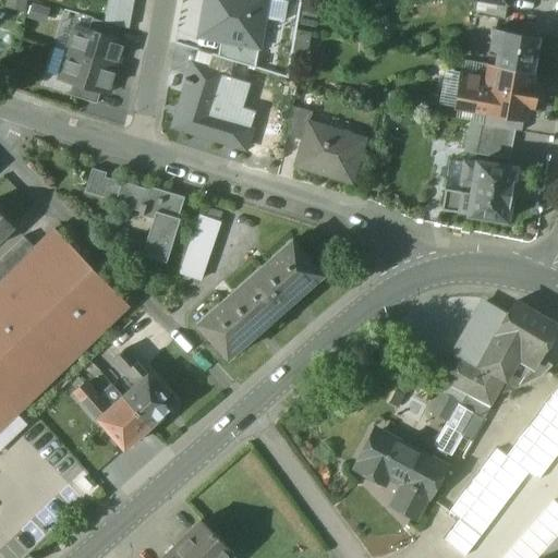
[(133,1),(128,0),(106,0),(105,9),(131,14),(133,1)]
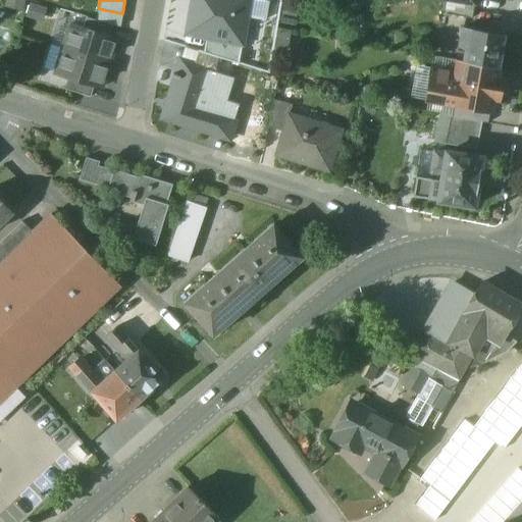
[(241,46),(242,46),(249,0),(190,0),(185,36),(206,40),(241,46)]
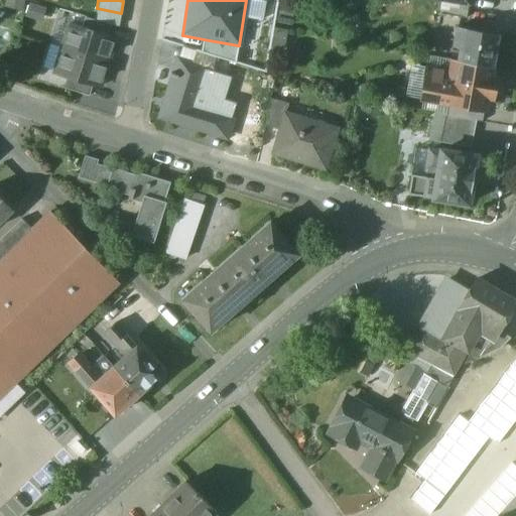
[(468,6),(441,1),(439,14),(466,18),(468,6)]
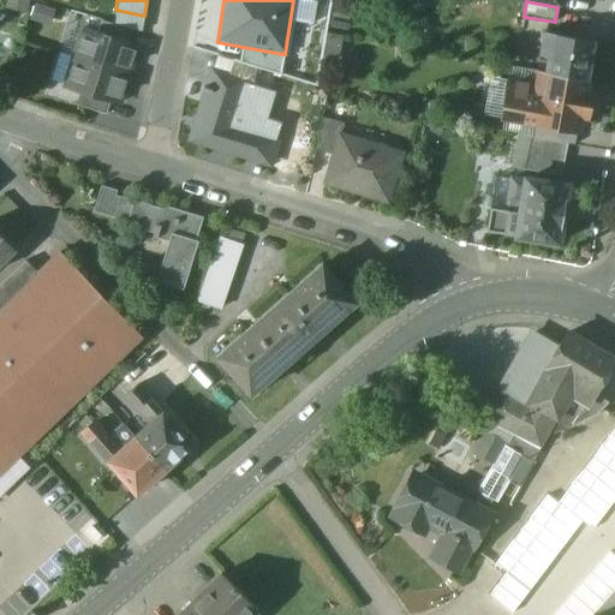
[(144,16),(115,10),(113,24),(132,30),(142,33),(144,16)]
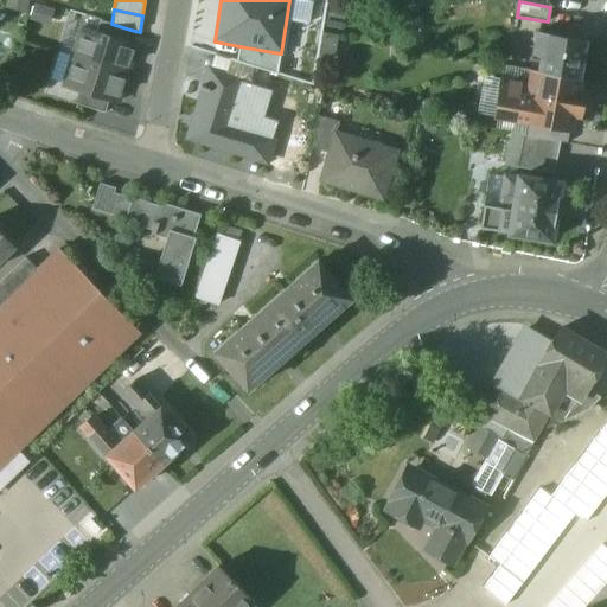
[(112,24),(101,21),(96,34),(126,43),(131,30),(112,24)]
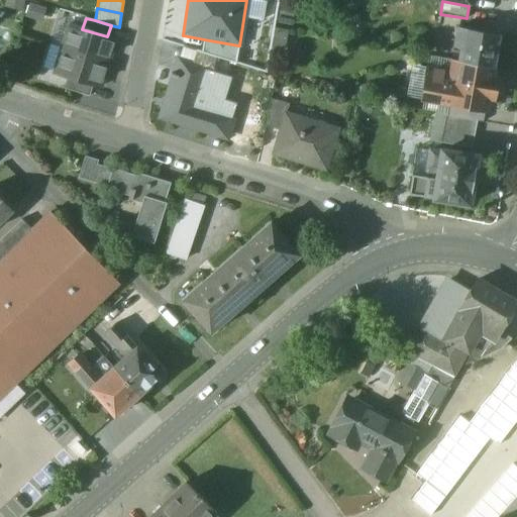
[(82,29),(69,24),(62,48),(108,64),(115,39),(107,36),(82,29)]
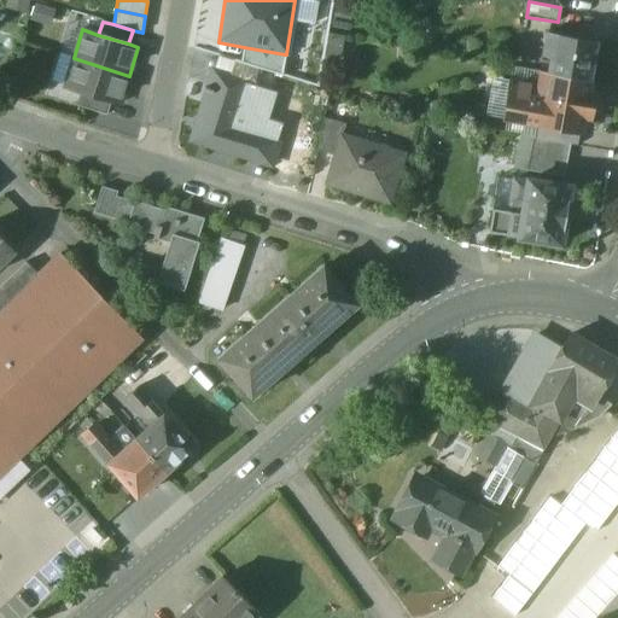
[(351,39),(327,34),(322,62),(345,66),(351,39)]
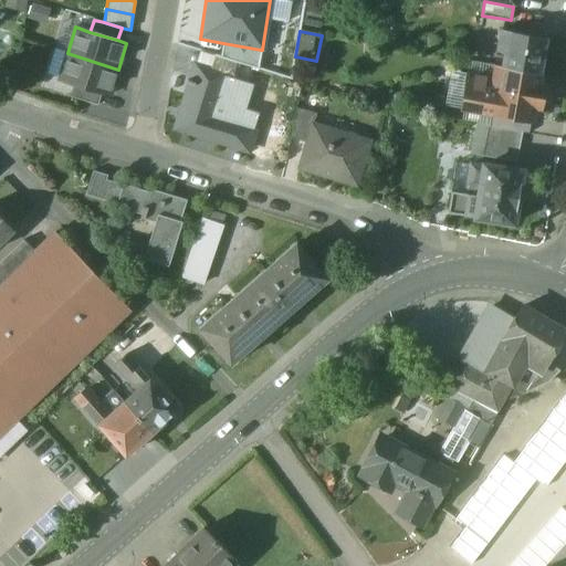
[(545,39),(500,31),(495,51),(504,53),(502,66),(538,73),(545,39)]
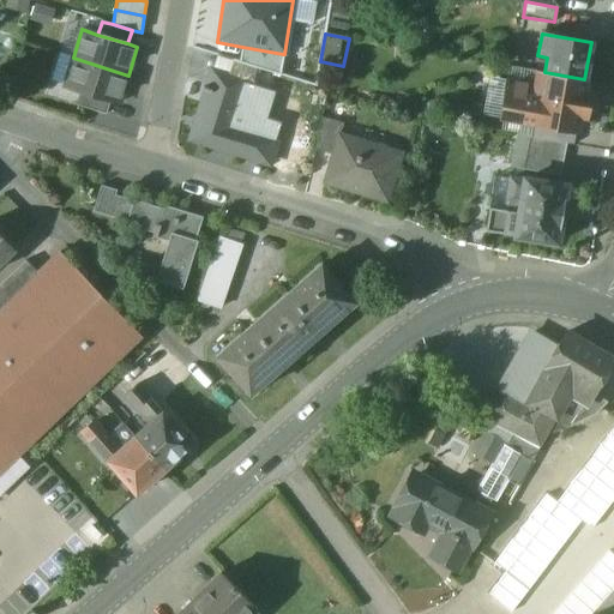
[(506,44),(494,43),(493,53),(505,54),(506,44)]
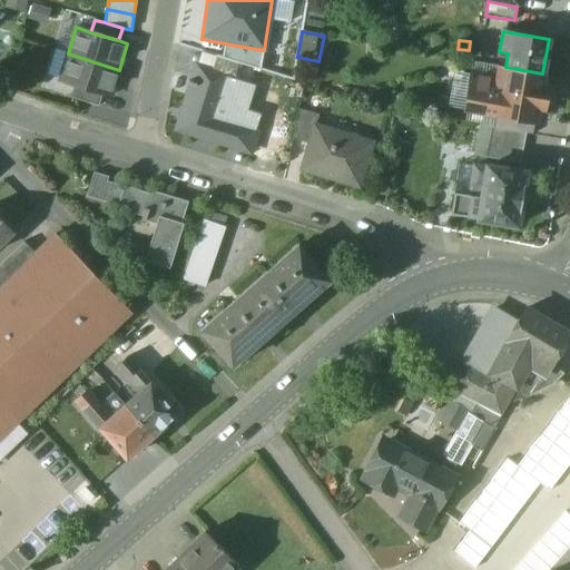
[(263,50),(225,43),(223,58),(259,68),(263,50)]
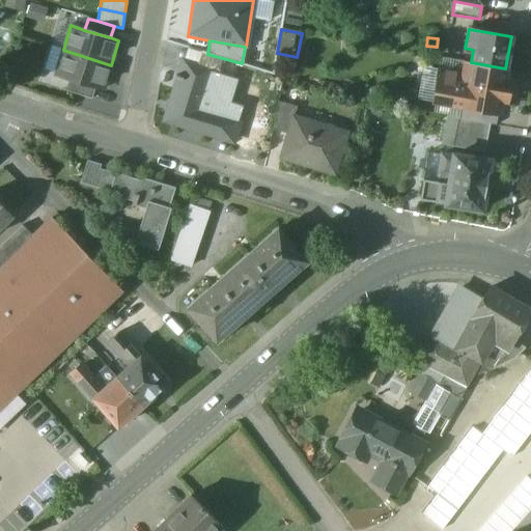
[(250,63),(271,59),(268,43),(247,47),(250,63)]
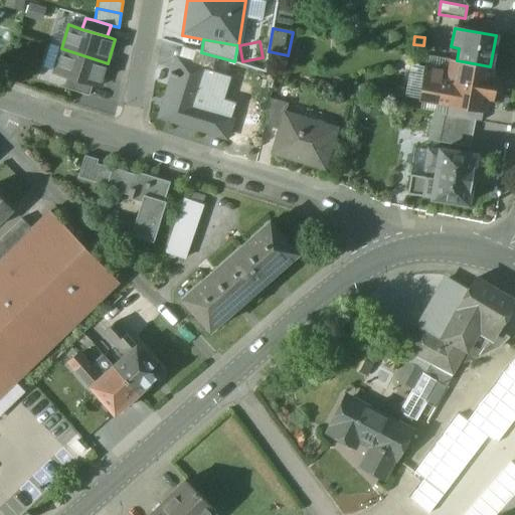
[(108,63),(61,48),(53,73),(92,84),(100,87),(108,63)]
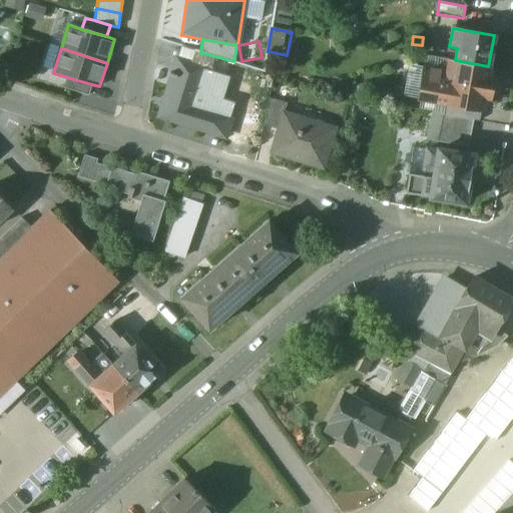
[(214,57),(194,51),(190,63),(204,67),(204,69),(212,71),(216,58),(214,57)]
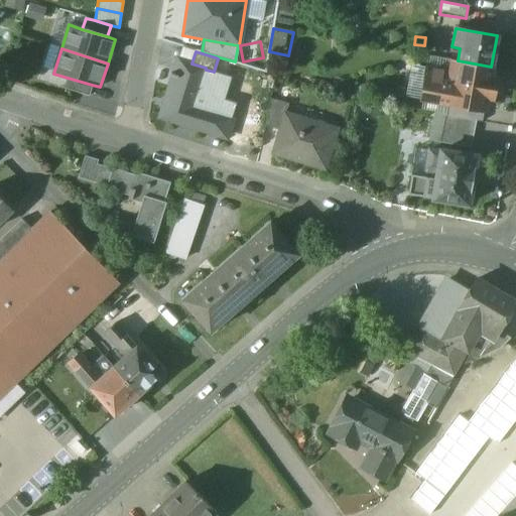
[(232,118),(195,106),(206,70),(206,68),(191,63),(177,59),(173,74),(170,73),(169,77),(172,78),(166,98),(172,100),(166,120),(226,138),(232,118)]
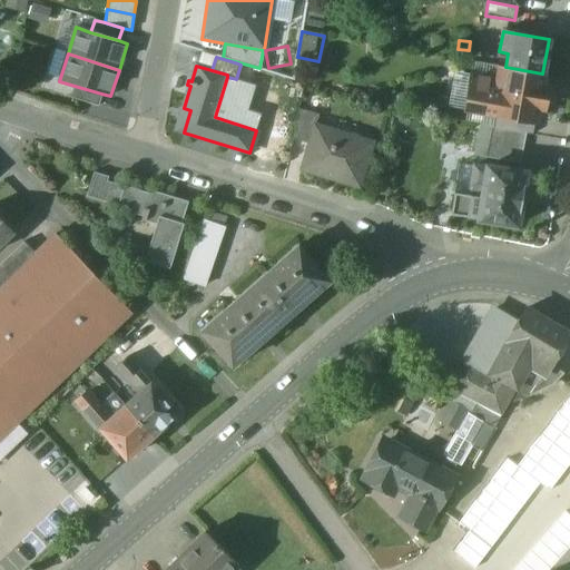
[(542,75),(505,68),(505,67),(497,66),(494,79),(473,75),(467,109),(494,115),(497,115),(497,114),(534,120),(537,108),(541,109),(544,88),(540,87),(542,75)]
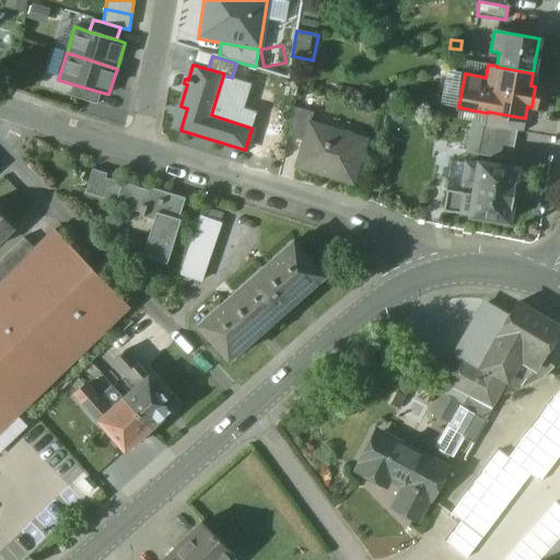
[(100,92),(73,84),(69,96),(96,105),(100,92)]
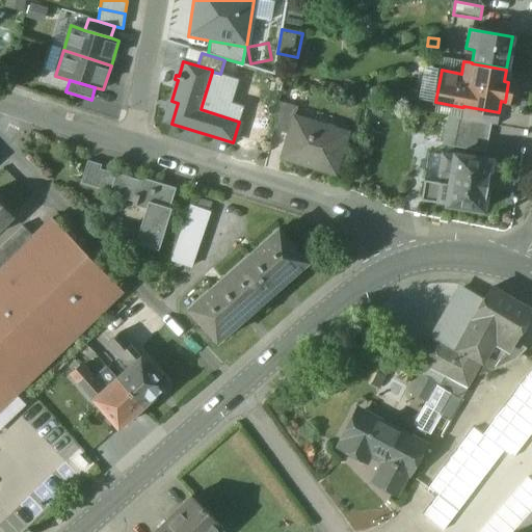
[(296,108),(277,103),(273,129),(288,133),(293,117),(294,117),(296,108)]
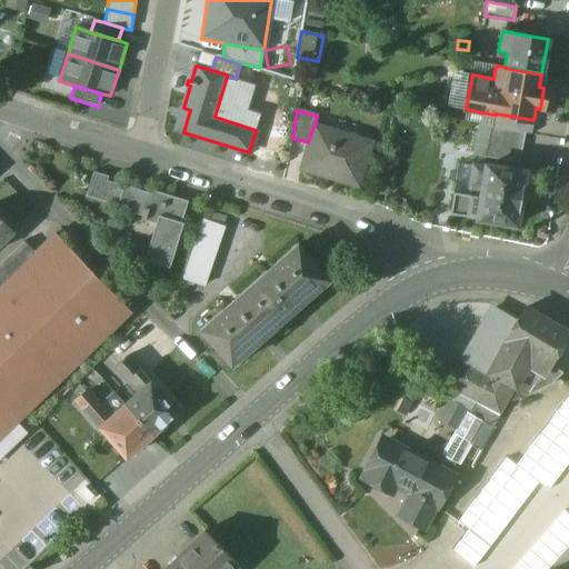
[(533,120),(496,113),(496,115),(493,115),(491,127),(525,133),(531,135),(533,120)]
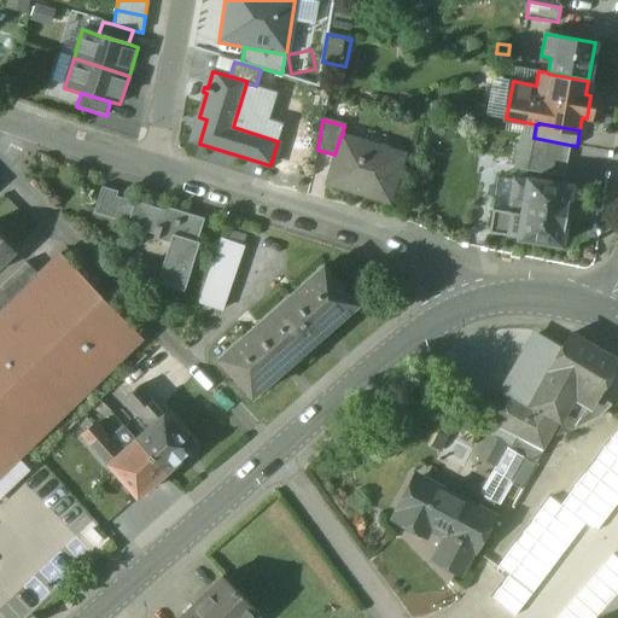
[(342,136),(340,136),(334,155),(326,184),(389,203),(403,155),(342,136)]
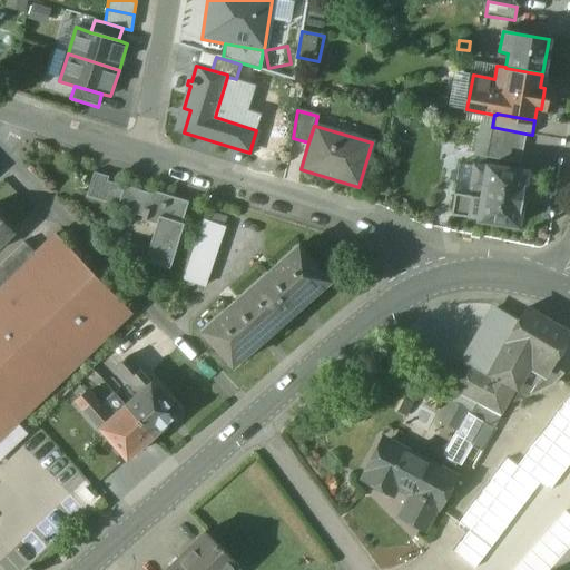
[(492,127),(492,128),(485,157),(519,164),(526,134),(492,127)]
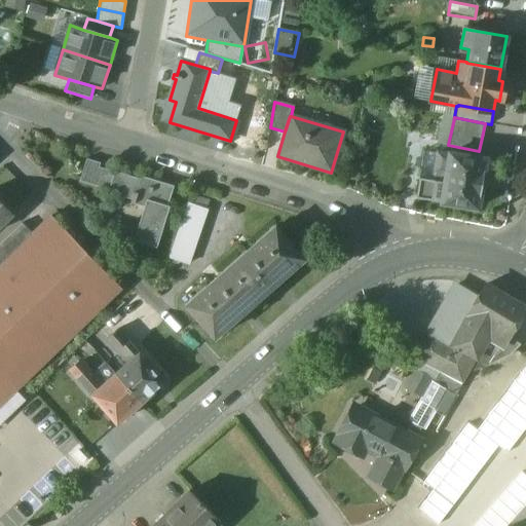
[(485,158),(448,153),(448,154),(437,153),(434,176),(419,174),(415,198),(478,208),(485,158)]
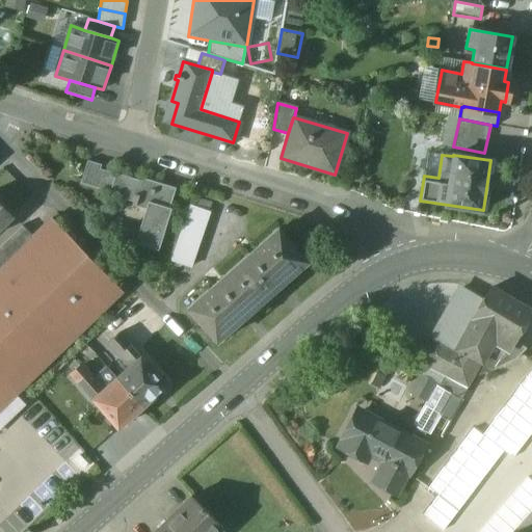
[(101,166),(87,163),(81,185),(95,188),(101,166)]
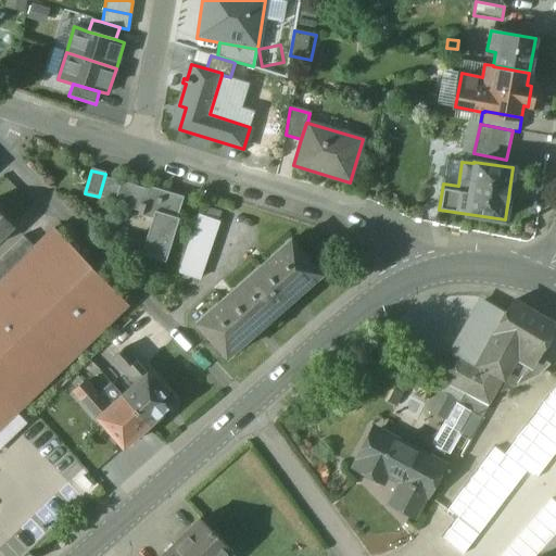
[(182,199),(150,189),(149,191),(122,184),(115,204),(139,212),(137,217),(141,218),(141,216),(153,219),(143,253),(164,260),(182,199)]
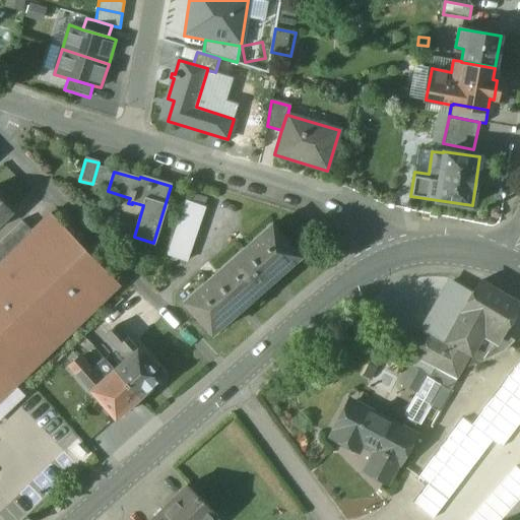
[(0,199),(0,223),(12,212),(0,199)]
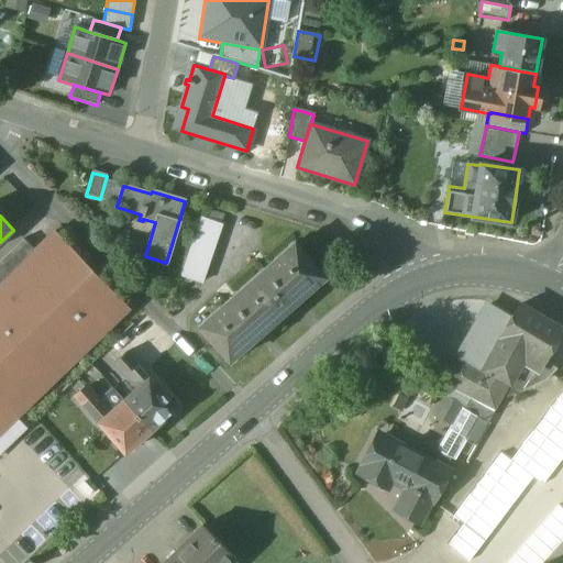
[(200,219),(181,276),(201,283),(221,225),(200,219)]
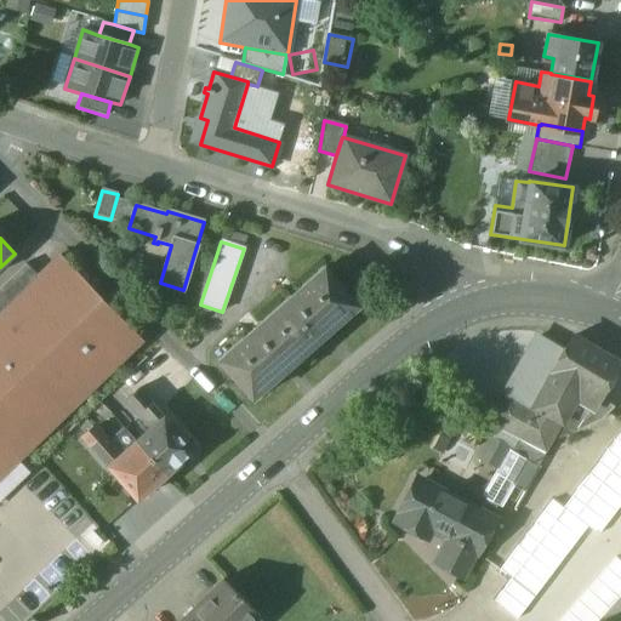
[(17,274),(0,290),(0,477),(141,341),(60,256),(38,277),(39,279),(30,288),(17,274)]
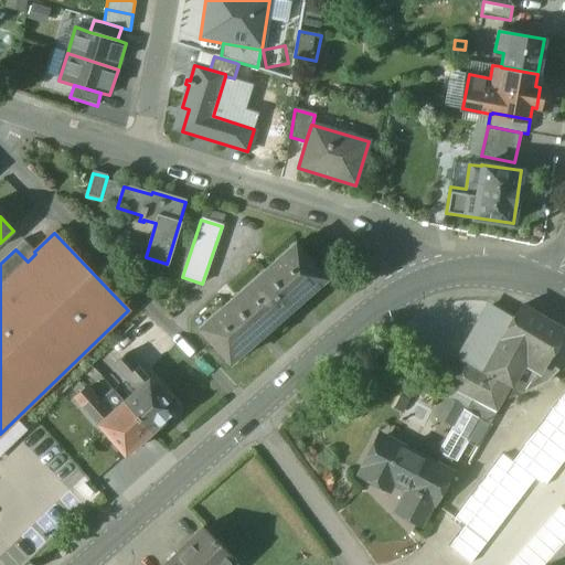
[(34,252),(23,241),(14,248),(16,249),(28,262),(35,254),(34,252)]
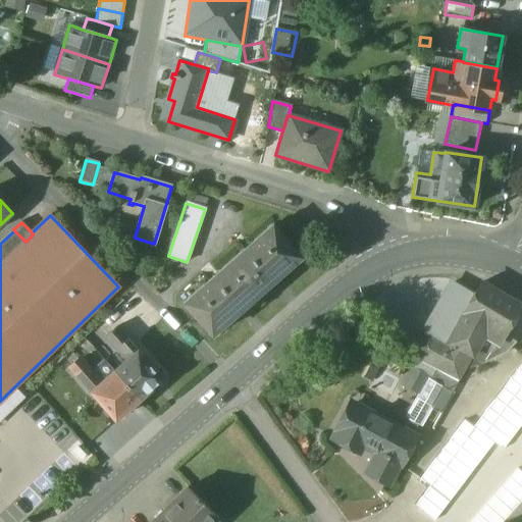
[(231,267),(257,297),(302,259),(275,228),(257,244),(255,242),(245,251),(247,254),(231,267)]
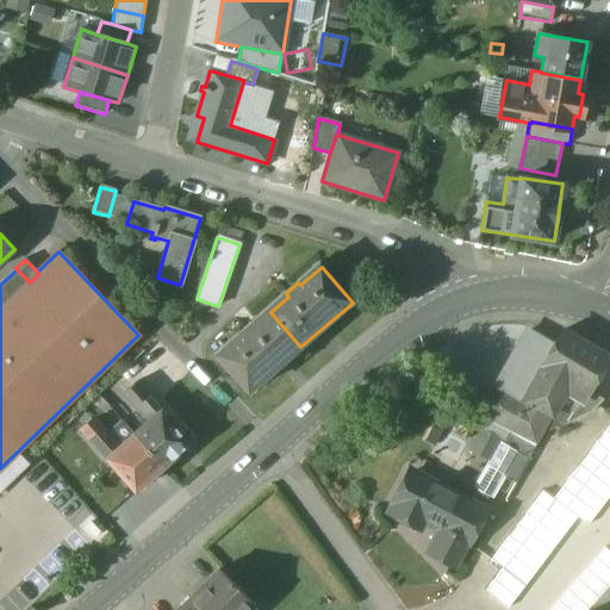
[(300,347),(271,312),(254,328),(250,324),(237,335),(241,338),(218,358),(248,392),(300,347)]
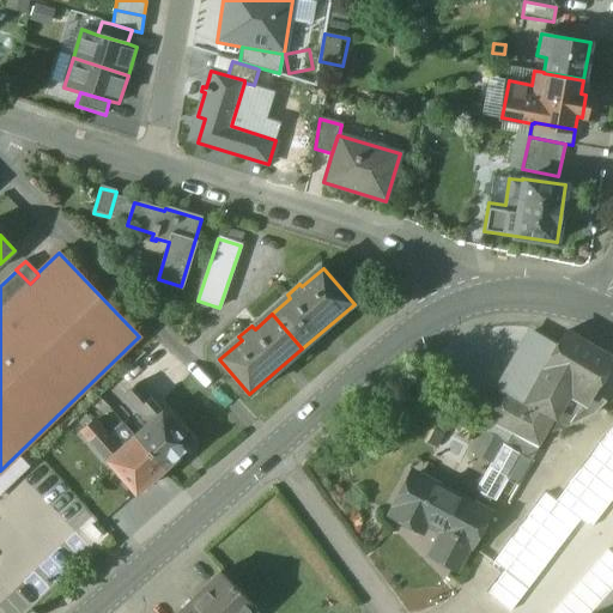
[(557,346),(533,332),(499,390),(525,404),(545,368),(557,346)]
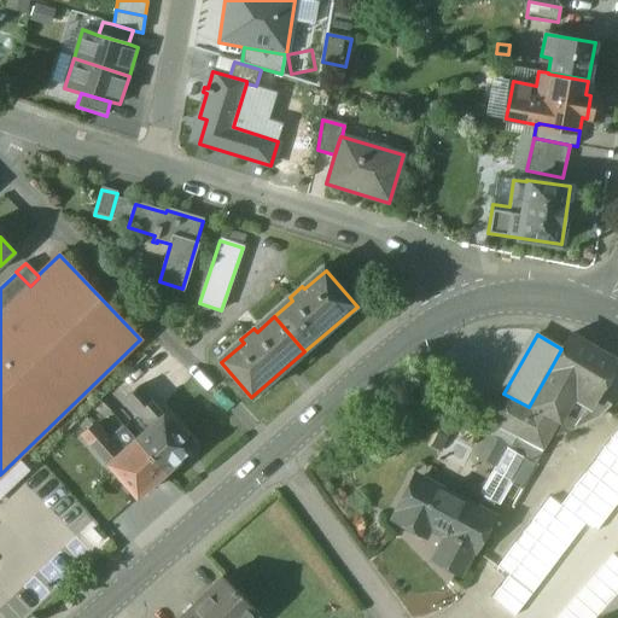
[(613,363),(571,336),(561,349),(549,371),(592,398),(593,397),(613,363)]
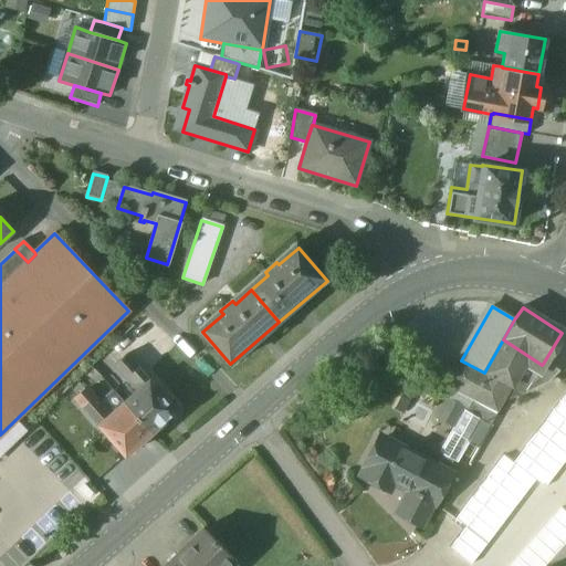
[(542,365),(503,339),(484,373),(510,386),(524,394),(546,383),(557,371),(543,364),(542,365)]
